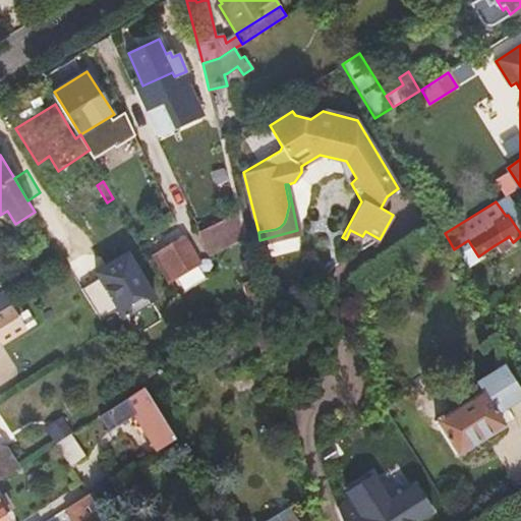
[(238,211),(200,232),(206,242),(242,225),(238,211)]
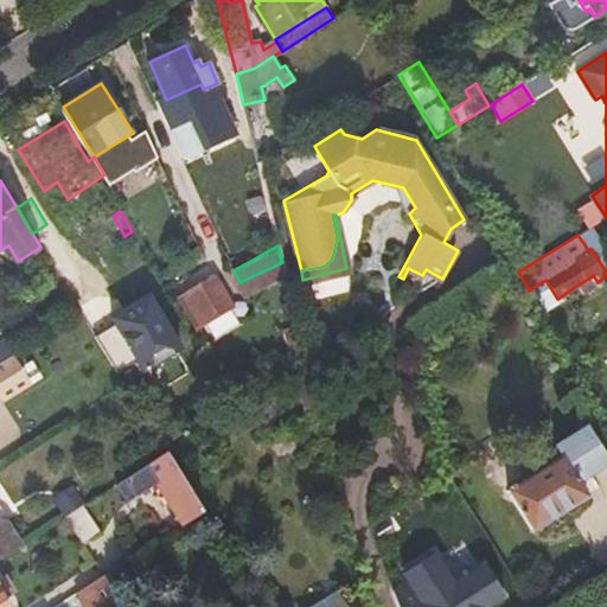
[(215,276),(180,298),(199,330),(234,307),(215,276)]
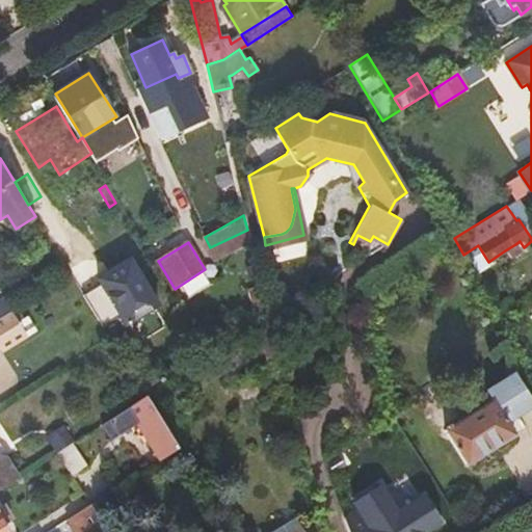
[(521,254),(515,244),(505,250),(511,260),(521,254)]
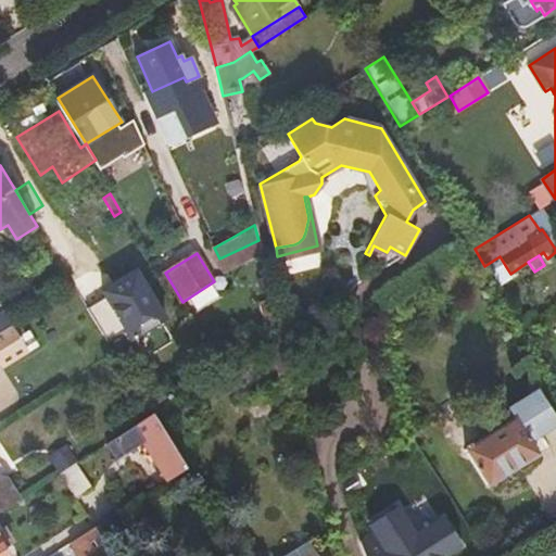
[(147,263),(101,281),(126,344),(173,326),(147,263)]
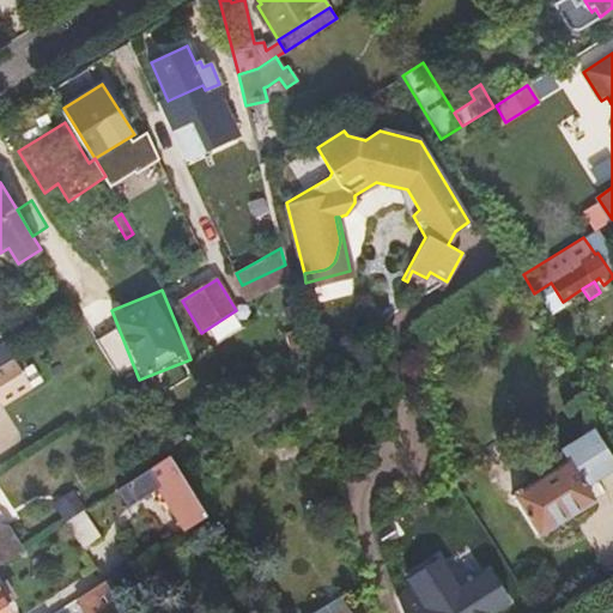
[(0,368),(16,359),(5,343),(0,345),(0,368)]
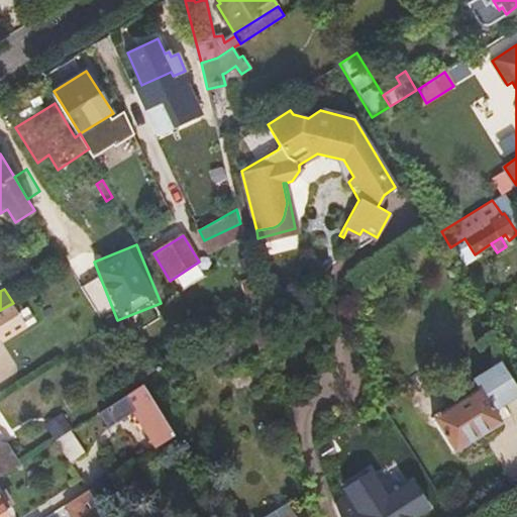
[(489,312),(502,303),(495,291),(482,299),(489,312)]
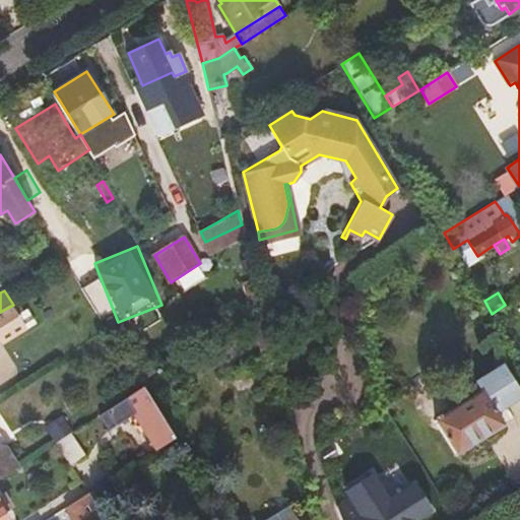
[(27,327),(13,305),(0,312),(0,341),(1,343),(27,327)]
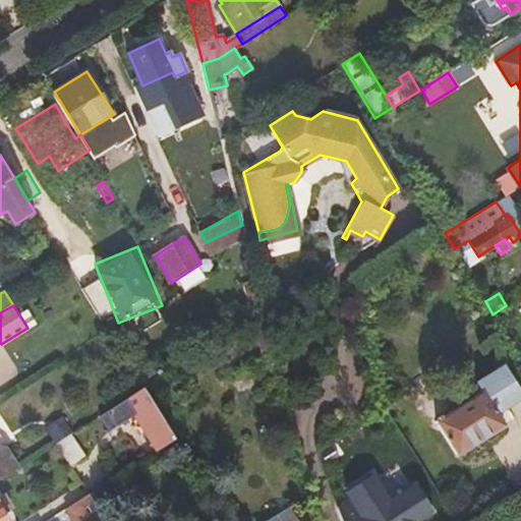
[(497,414),(520,398),(520,394),(503,365),(476,383),(482,393),(438,422),(458,456),(504,426),(497,414)]
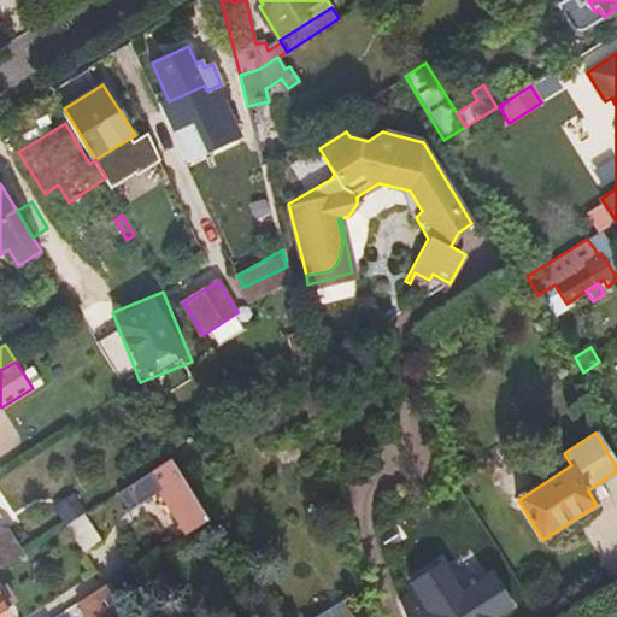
[(209,521),(170,459),(125,488),(135,506),(160,492),(186,534),(209,521)]
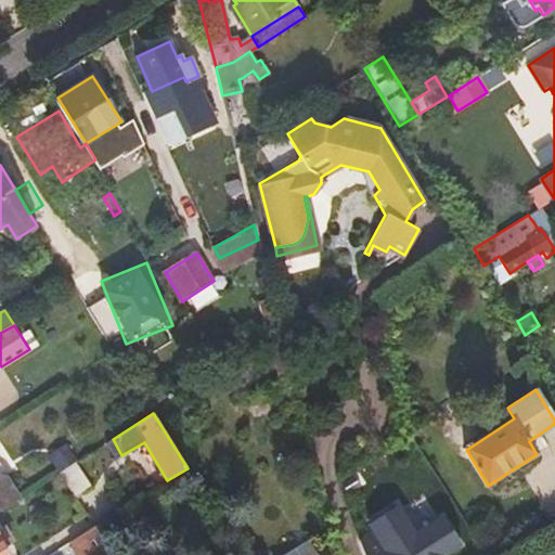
[(52,459),(69,448),(67,443),(50,455),(52,459)]
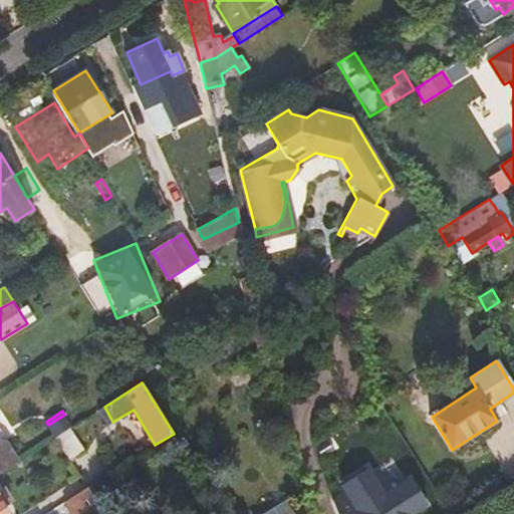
[(71,428),(72,427),(64,415),(48,425),(56,437),(71,428)]
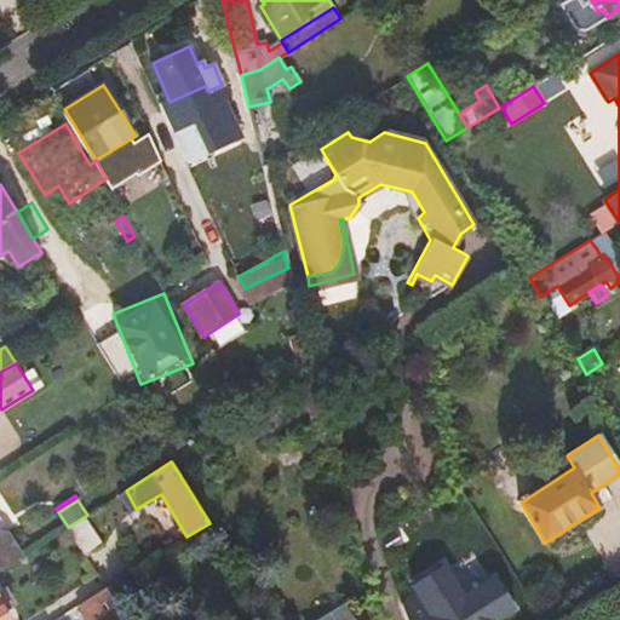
[(102,543),(86,516),(68,527),(85,554),(102,543)]
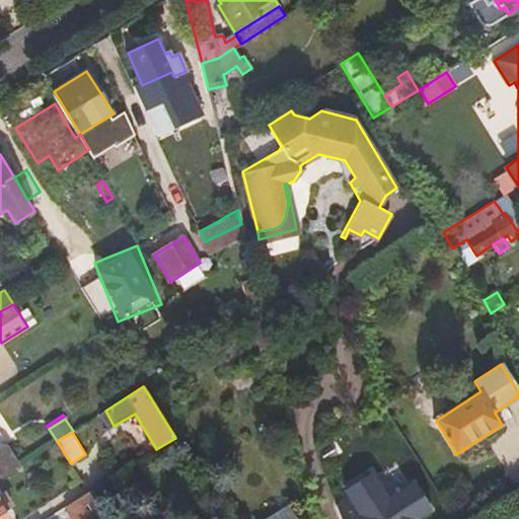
[(0,476),(16,467),(3,447),(0,446),(0,476)]
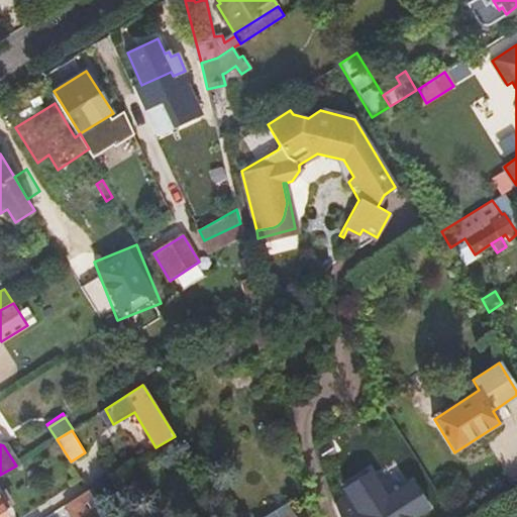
[(378,471),(331,487),(341,516),(430,516),(433,516),(420,478),(384,490),(378,471)]
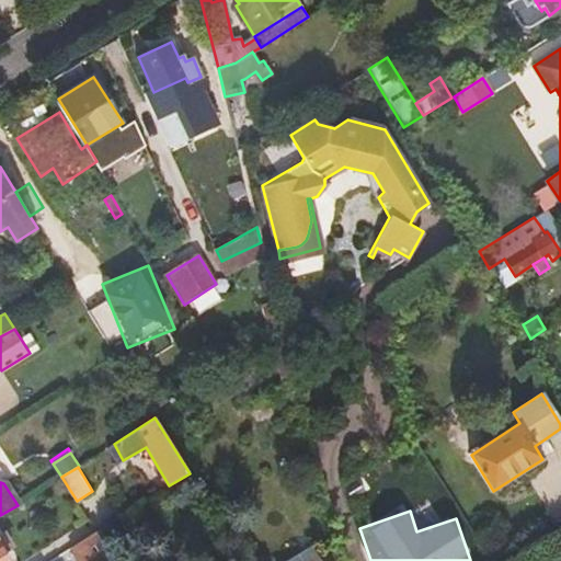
[(0,560),(7,560),(10,560),(6,552),(13,547),(6,533),(0,536),(0,560)]
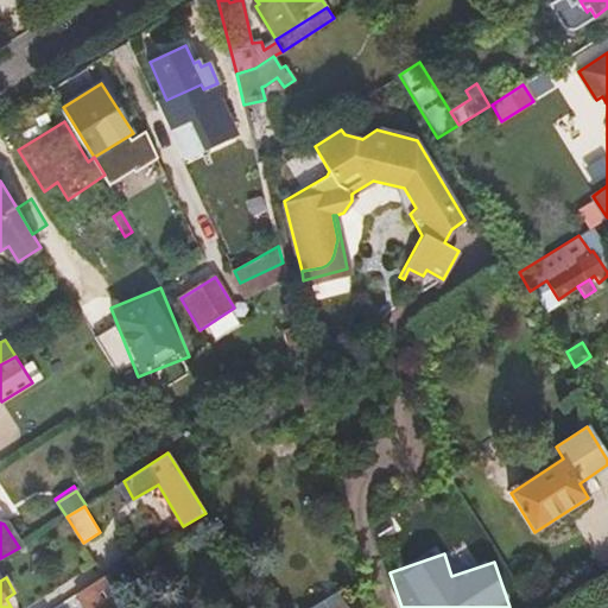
[(112,607),(121,603),(105,577),(76,594),(84,607),(112,607)]
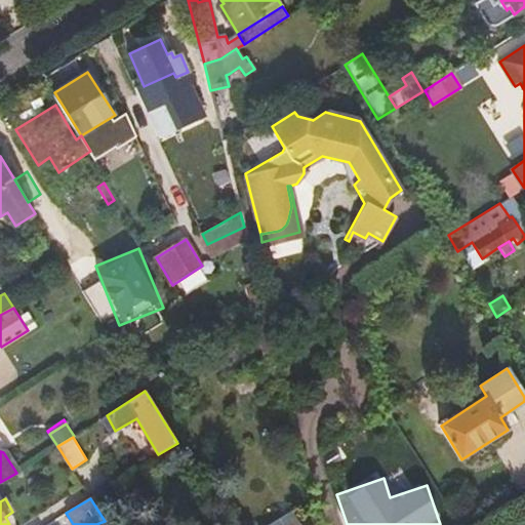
[(296,524),(299,523),(289,508),(263,524),(296,524)]
